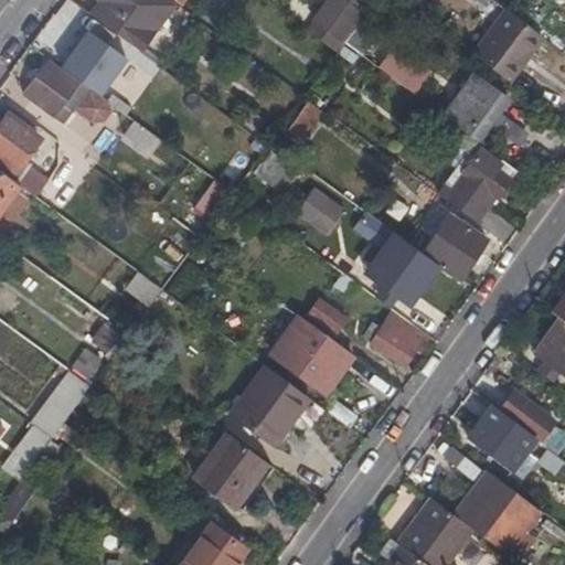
[(86,0),(81,9),(141,54),(177,6),(169,0),(86,0)]
